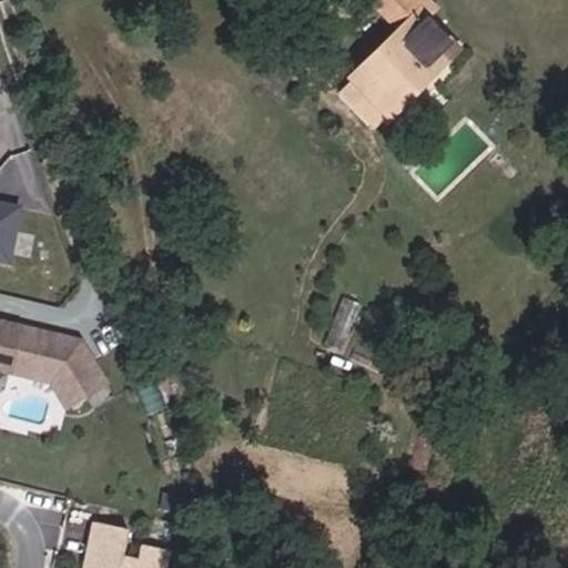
[(383,135),(473,49),(433,10),(439,3),(435,0),(384,0),(377,8),(406,36),(343,97),(383,135)]
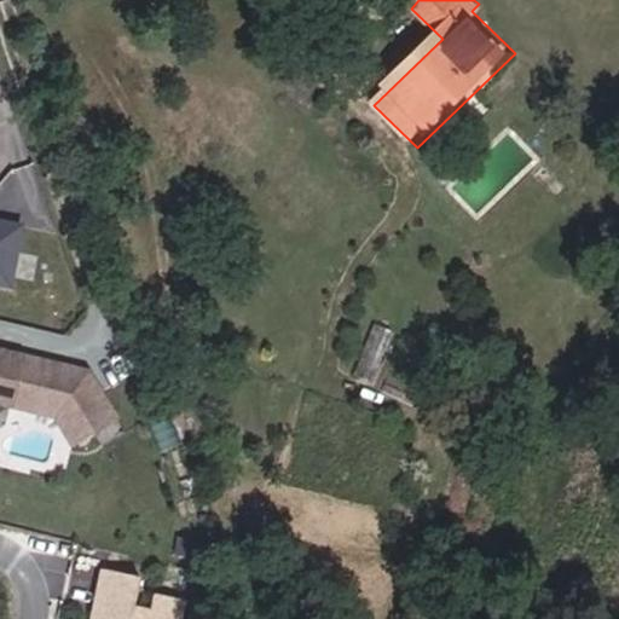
[(0,306),(5,307),(21,250),(0,244),(0,306)]
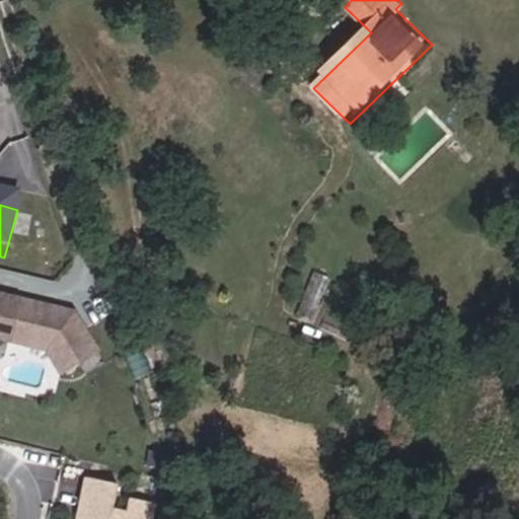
[(16,312),(0,307),(0,350),(5,352),(16,312)]
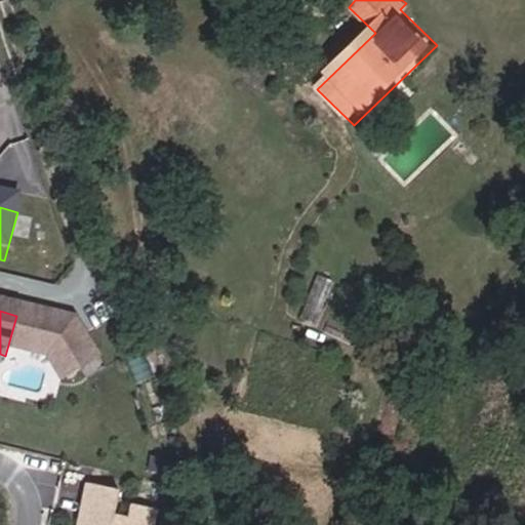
[(28,362),(37,328),(41,323),(16,316),(5,356),(28,362)]
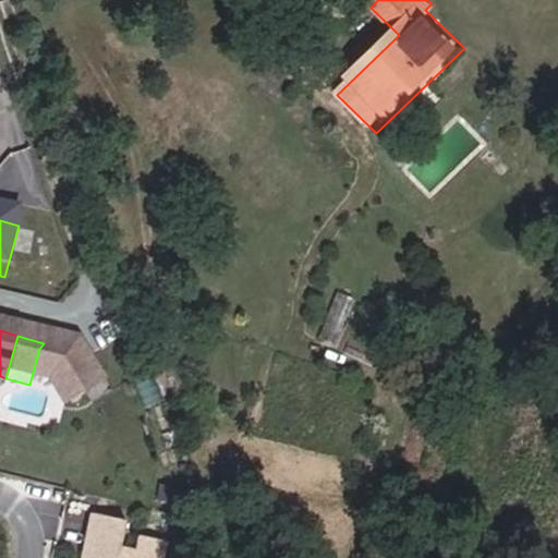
[(75,352),(44,343),(39,349),(29,385),(46,390),(60,415),(99,393),(75,352)]
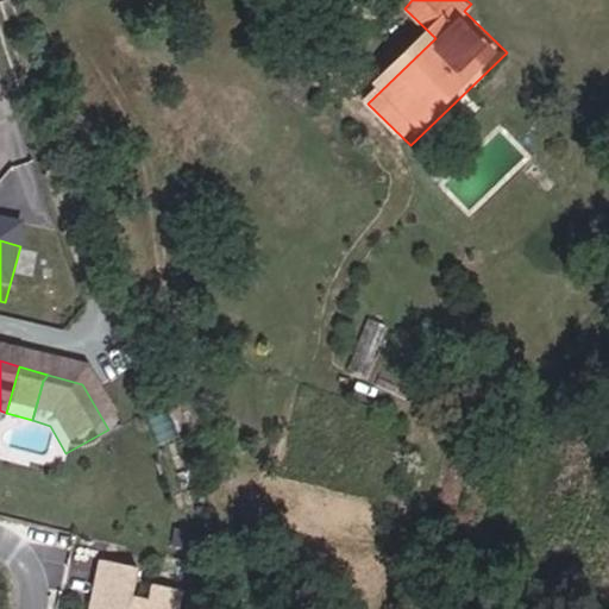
[(170,608),(175,589),(146,583),(143,598),(127,595),(133,567),(98,559),(87,608),(170,608)]
